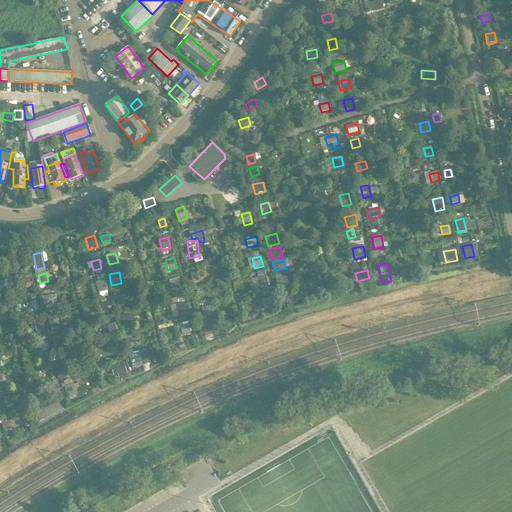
[(200,282),(198,273),(189,275),(191,284),(200,282)]
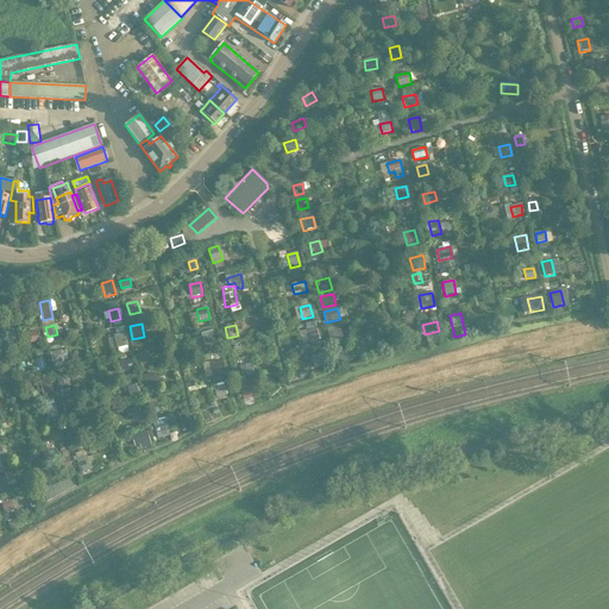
[(319,340),(315,328),(305,331),(308,344),(319,340)]
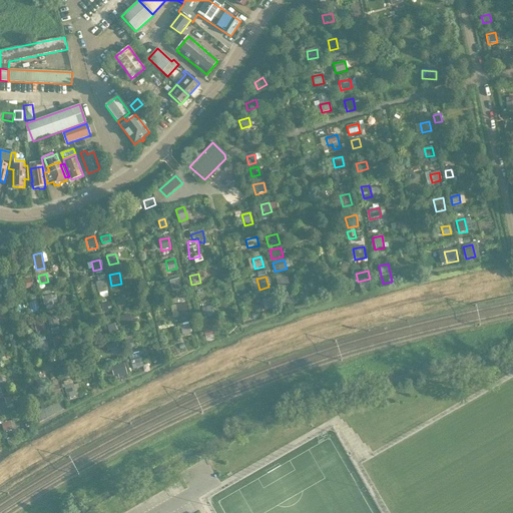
[(278,288),(288,286),(287,278),(277,280),(278,288)]
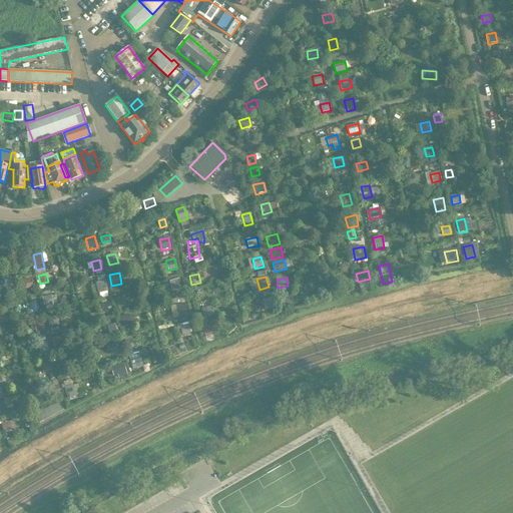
[(32,289),(31,279),(18,282),(20,291),(32,289)]
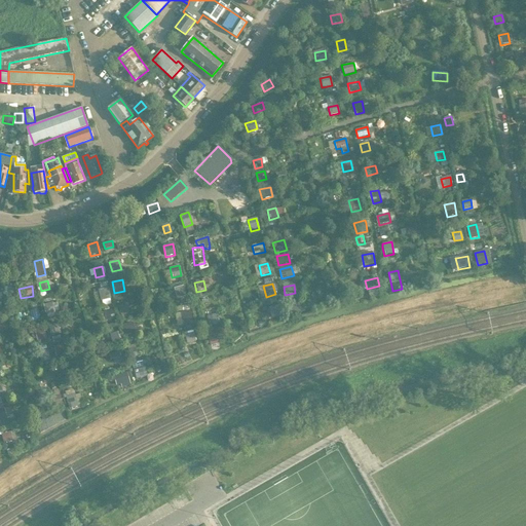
[(186,296),(183,286),(174,288),(177,299),(186,296)]
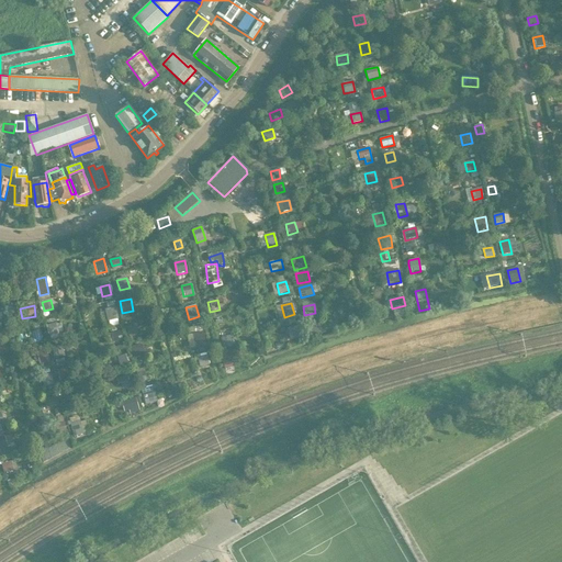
[(119,319),(115,307),(104,311),(108,322),(119,319)]
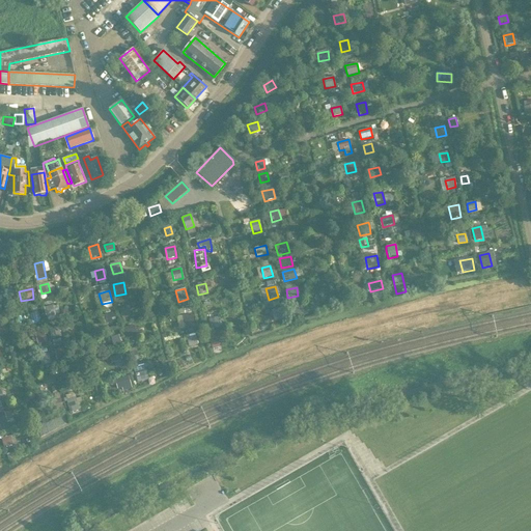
[(45,308),(47,316),(55,314),(53,306),(45,308)]
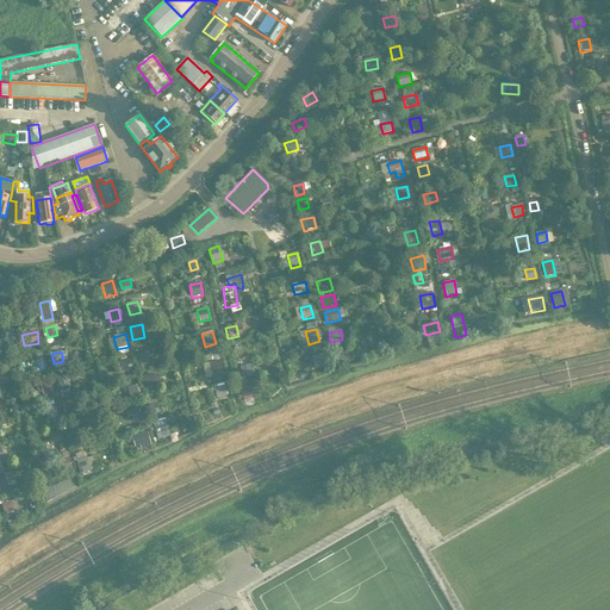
[(150,362),(148,352),(136,354),(139,365),(150,362)]
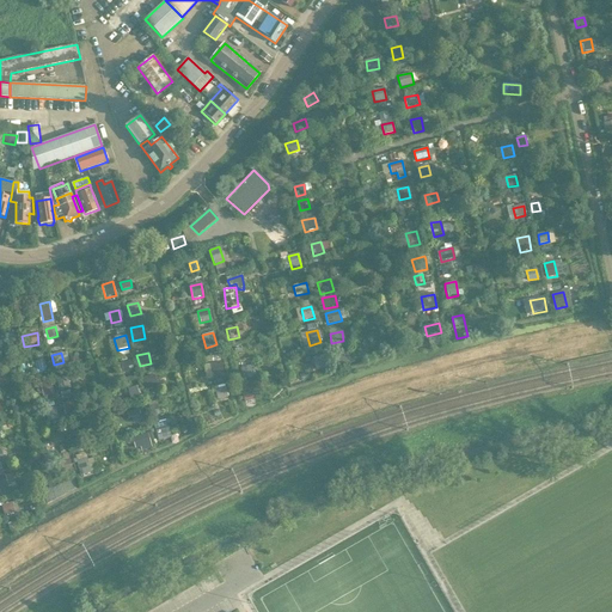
[(349,362),(347,354),(335,356),(337,365),(349,362)]
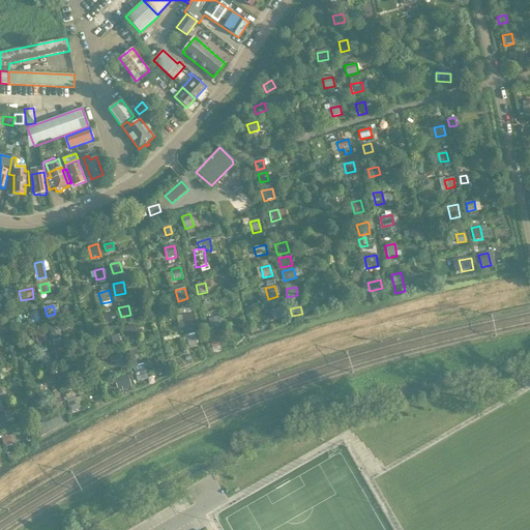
[(283,319),(281,307),(270,311),(273,321),(283,319)]
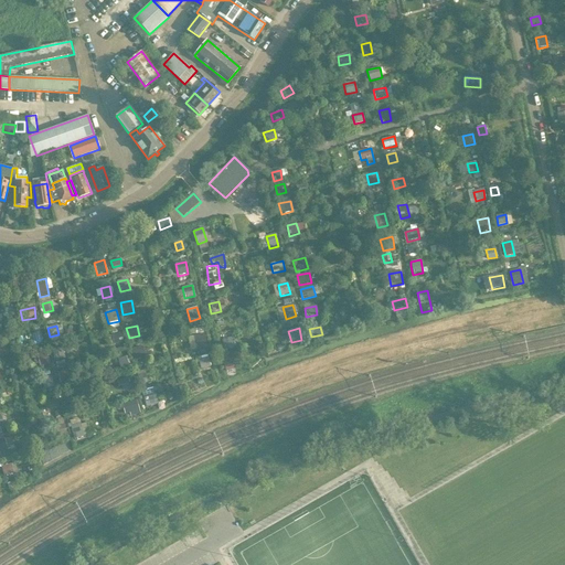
[(113,334),(115,344),(123,342),(120,332),(113,334)]
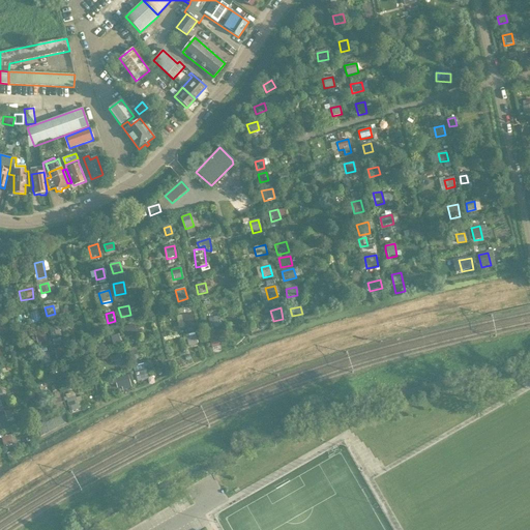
[(194,325),(190,313),(181,315),(184,327),(194,325)]
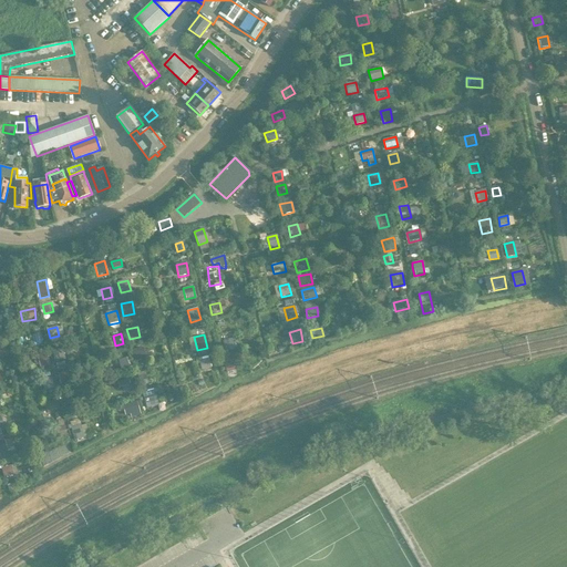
[(236,350),(234,339),(223,342),(226,352),(236,350)]
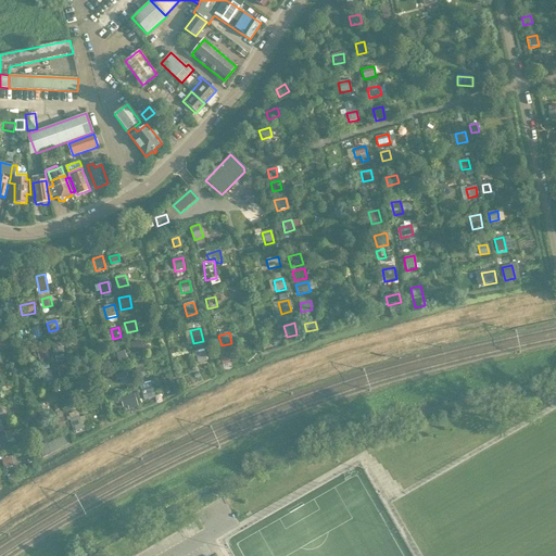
[(140,341),(139,342),(129,344),(133,355),(143,353),(140,341)]
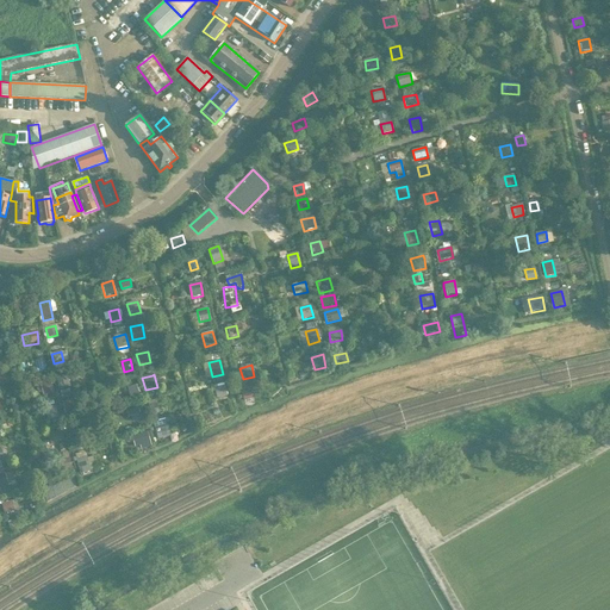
[(57,378),(60,388),(69,386),(67,375),(57,378)]
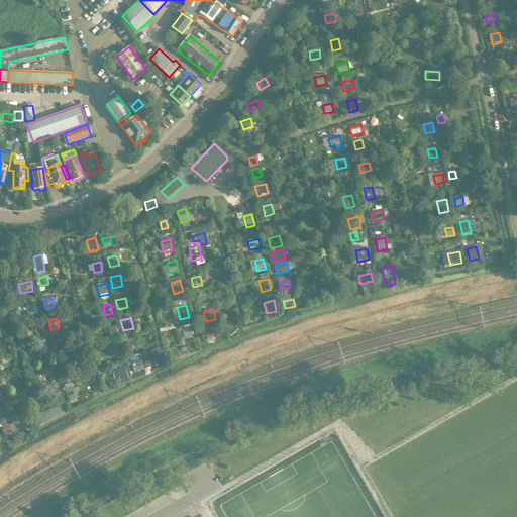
[(44,333),(42,322),(34,324),(36,335),(44,333)]
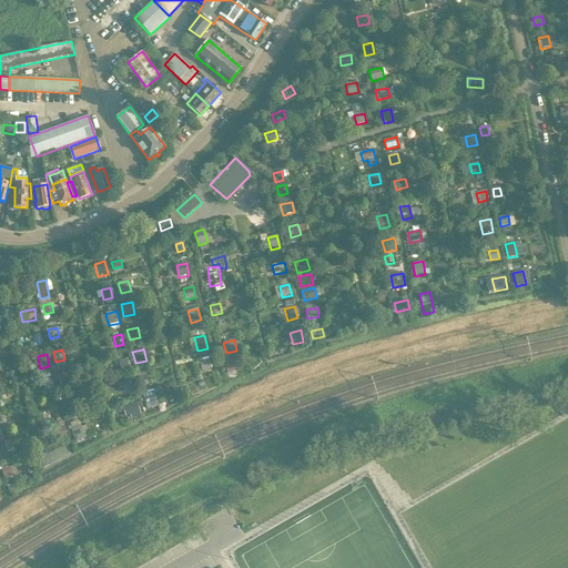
[(120,361),(122,371),(129,368),(127,359),(120,361)]
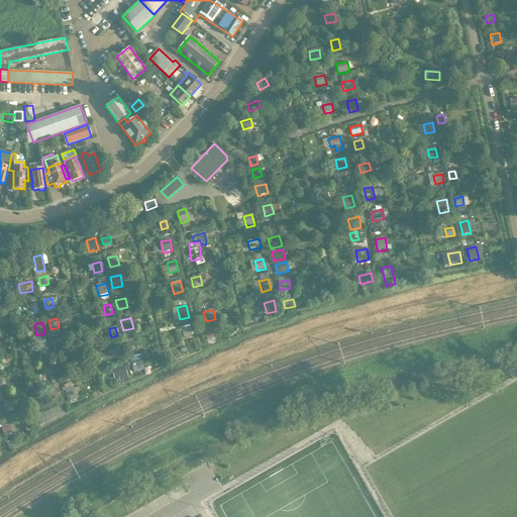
[(192,335),(190,327),(181,329),(183,337),(192,335)]
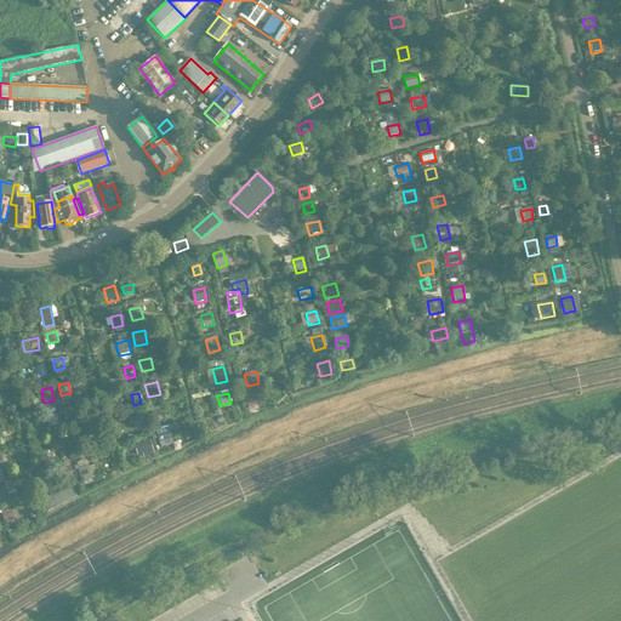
[(258,406),(256,396),(246,398),(249,409),(258,406)]
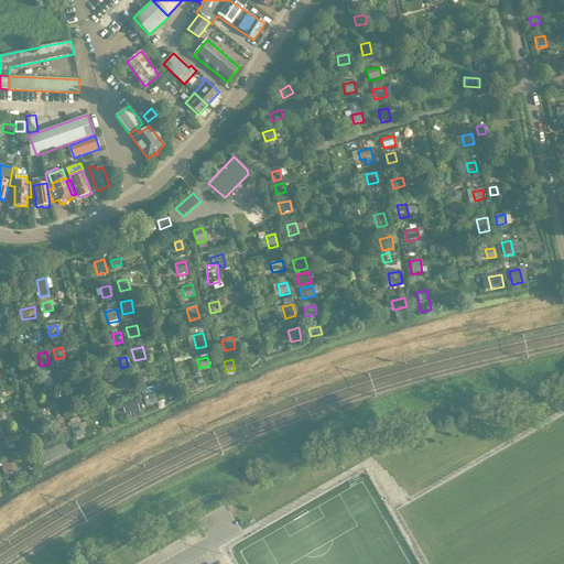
[(58,371),(61,382),(69,380),(67,369),(58,371)]
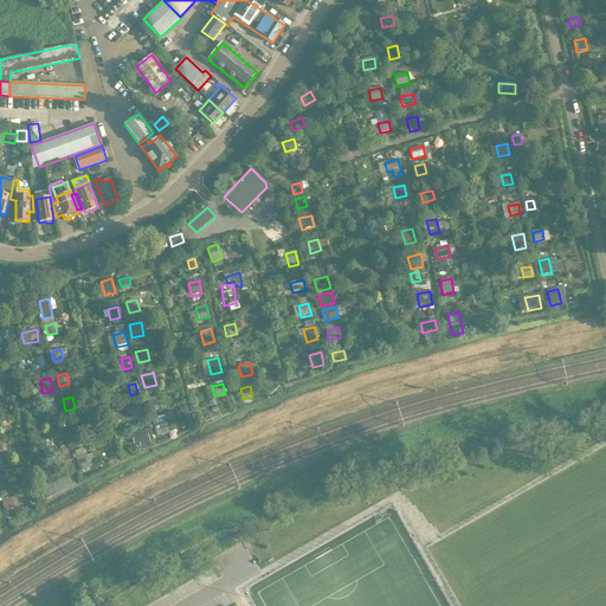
[(158,412),(154,398),(147,399),(150,413),(158,412)]
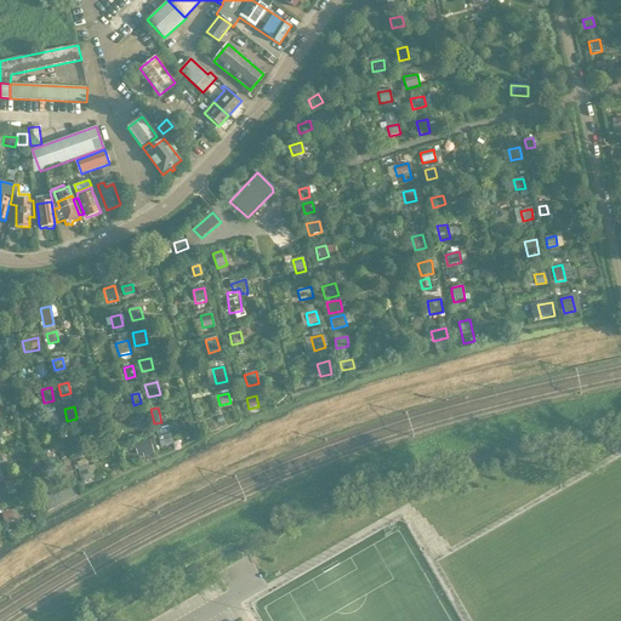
[(61,426),(57,412),(46,416),(49,428),(61,426)]
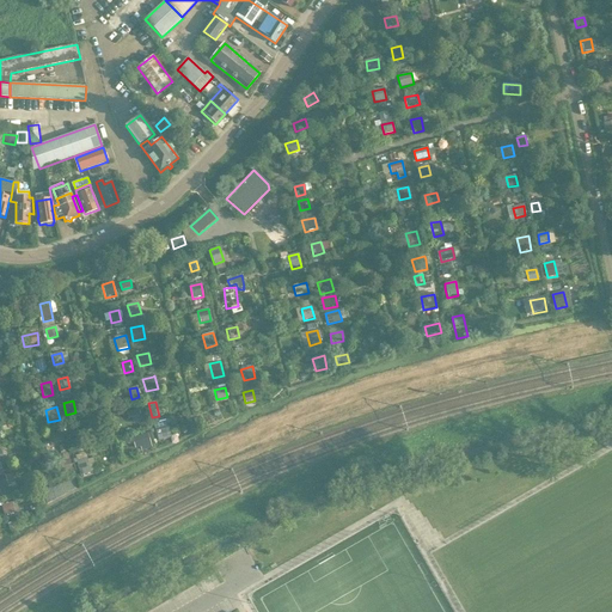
[(140,408),(130,409),(133,422),(142,421),(140,408)]
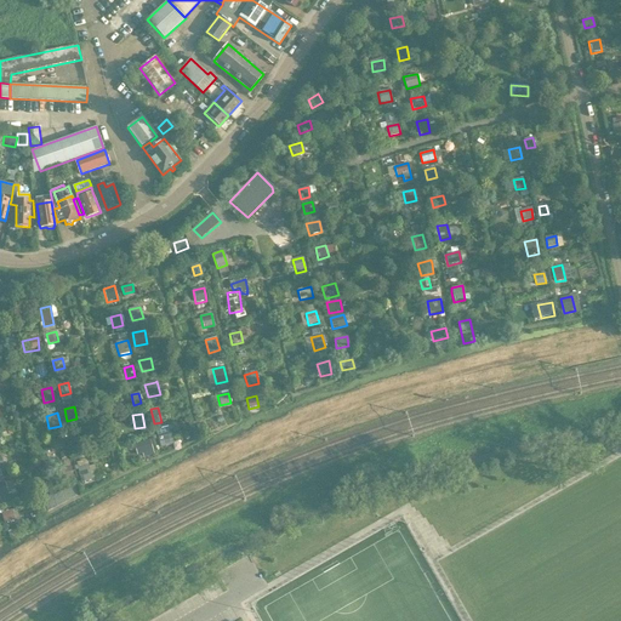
[(174,445),(171,434),(158,438),(160,448),(174,445)]
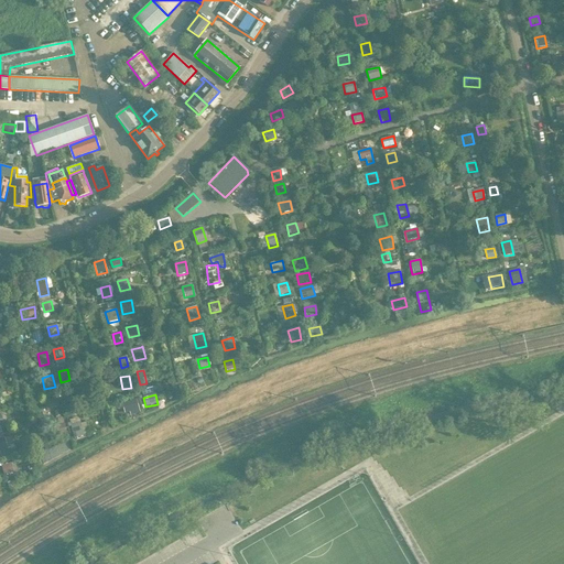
[(78,405),(76,396),(65,399),(68,408),(78,405)]
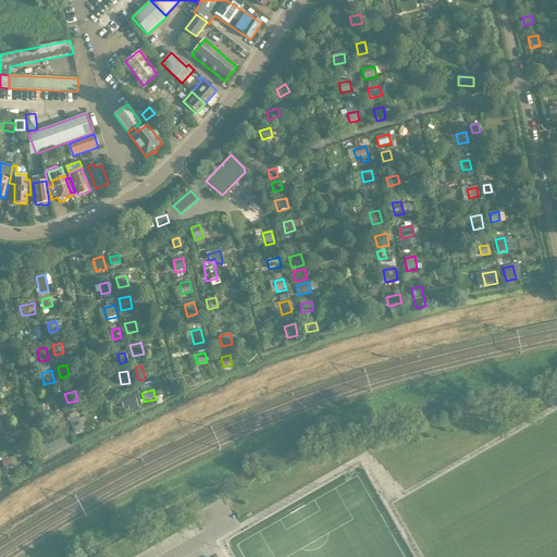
[(57,404),(54,395),(44,397),(47,407),(57,404)]
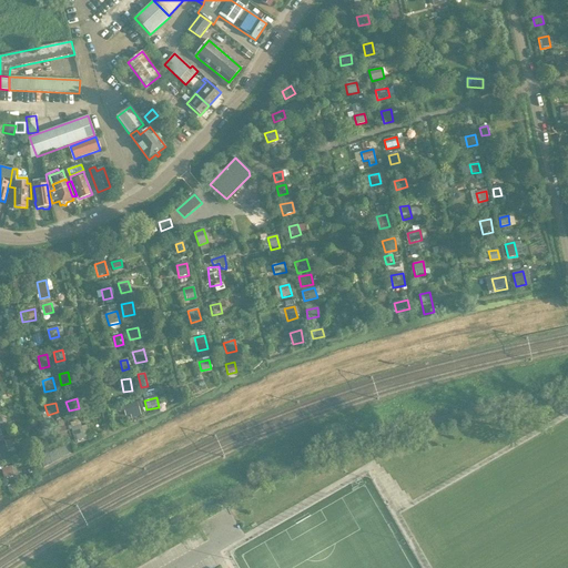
[(130,406),(132,415),(140,413),(138,404),(130,406)]
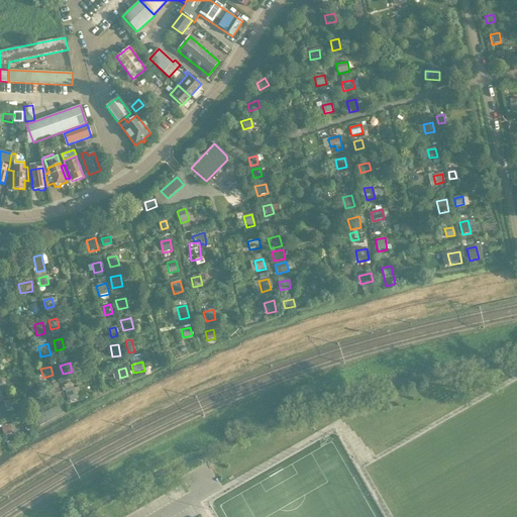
[(77,401),(73,388),(69,389),(65,390),(68,403),(77,401)]
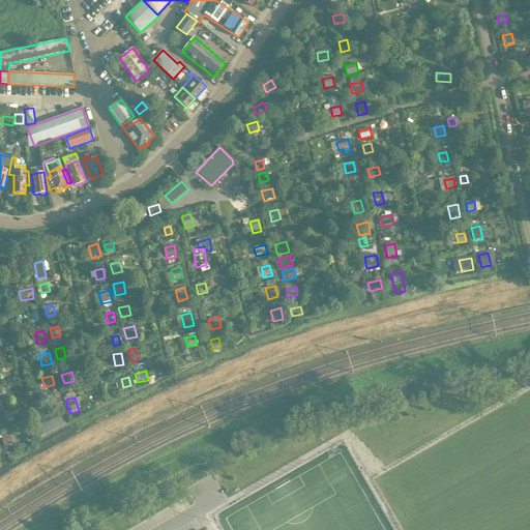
[(62,407),(60,399),(49,402),(52,410),(62,407)]
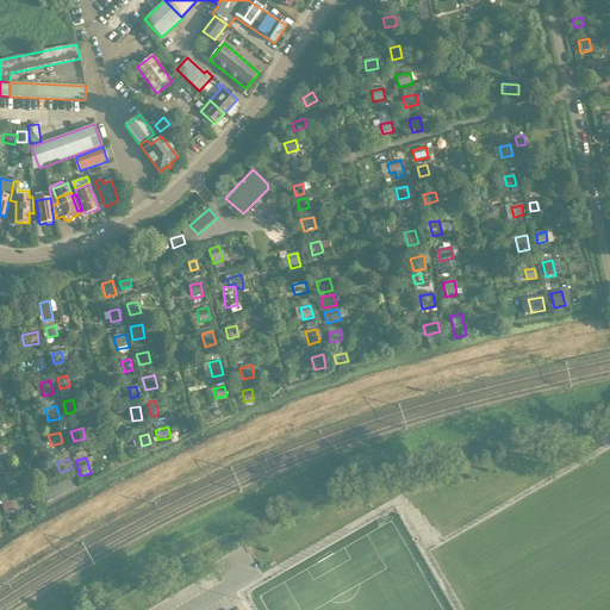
[(14,511),(12,502),(1,504),(4,514),(14,511)]
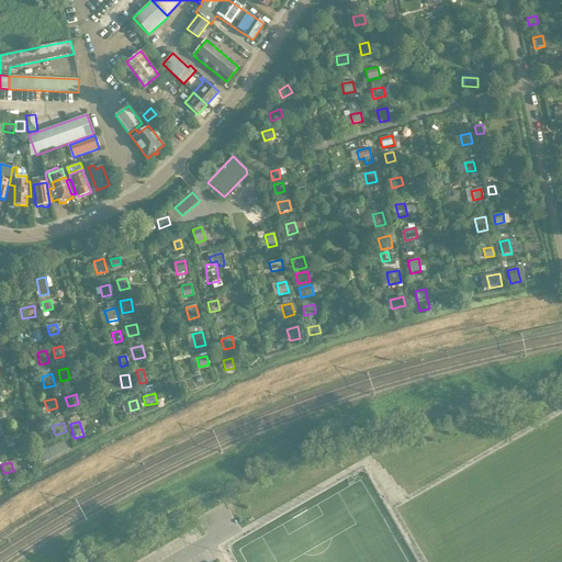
[(193,554),(197,561),(209,561),(214,560),(209,548),(193,554)]
